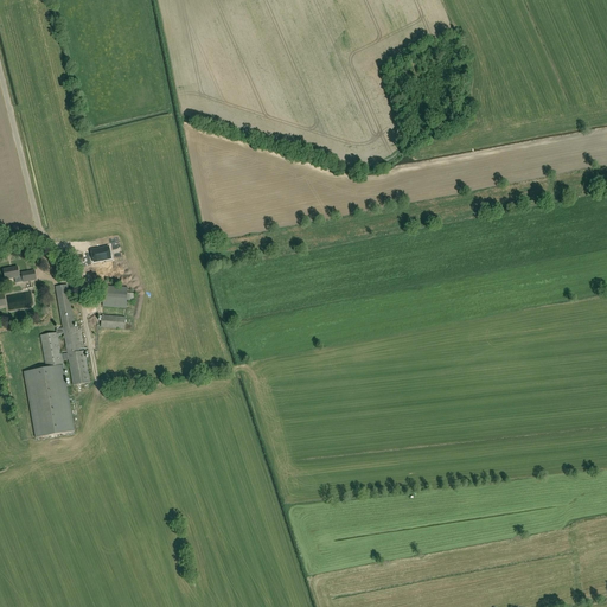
[(109,248),(91,251),(94,262),(112,259),(109,248)]
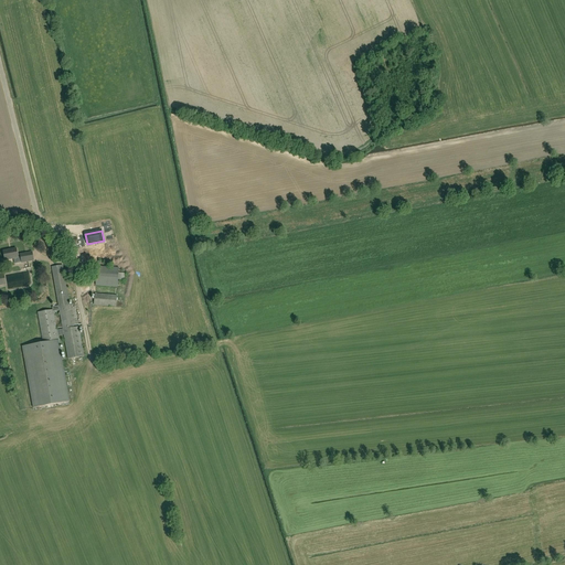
[(4,260),(18,258),(17,248),(3,251),(4,260)]
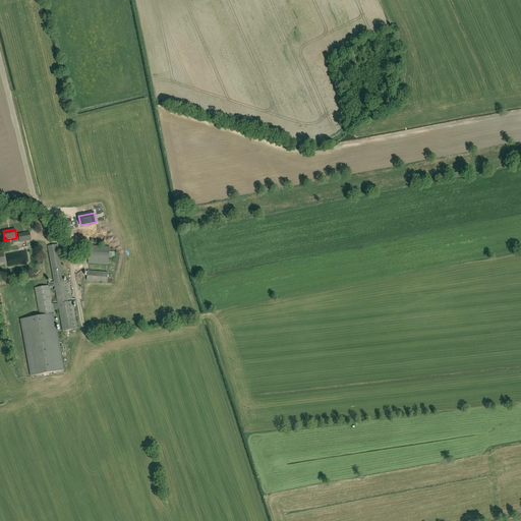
[(30,233),(19,234),(20,242),(31,240),(30,233)]
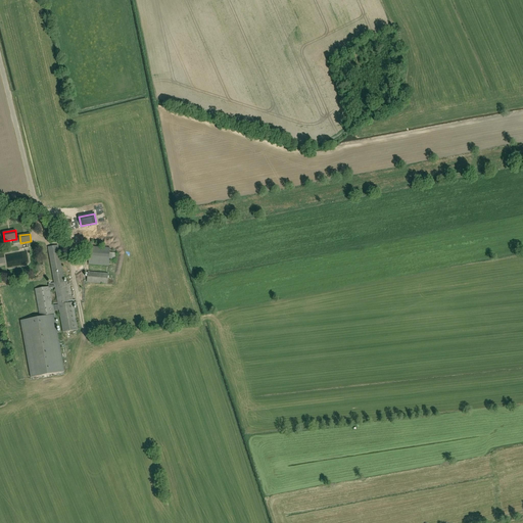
[(64,282),(59,252),(58,245),(47,247),(49,253),(54,283),(48,284),(48,287),(35,289),(40,318),(20,321),(31,377),(64,372),(54,315),(53,311),(58,310),(62,332),(78,330),(74,302),(68,303),(67,301),(73,300),(69,284),(67,284),(67,282),(64,282)]
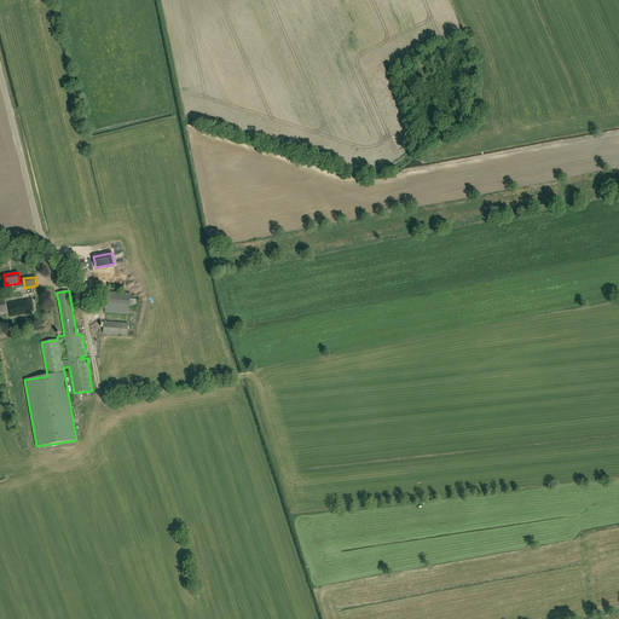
[(136,307),(137,300),(131,299),(131,293),(106,291),(104,312),(129,314),(129,307),(136,307)]
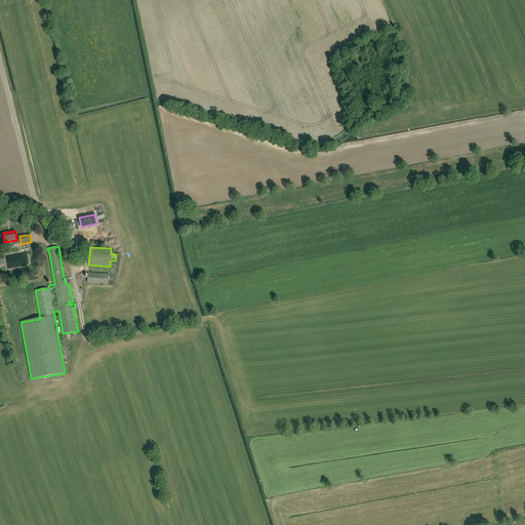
[(108,285),(109,274),(88,273),(87,283),(108,285)]
